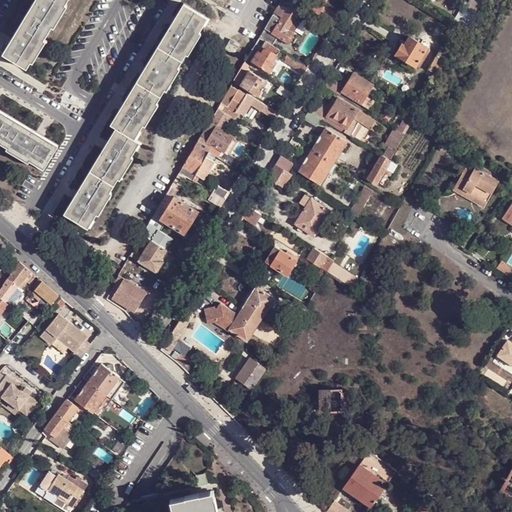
[(67,0),(34,0),(2,55),(25,69),(28,64),(31,65),(44,42),(42,41),(50,27),(52,28),(67,6),(64,5),(67,0)]
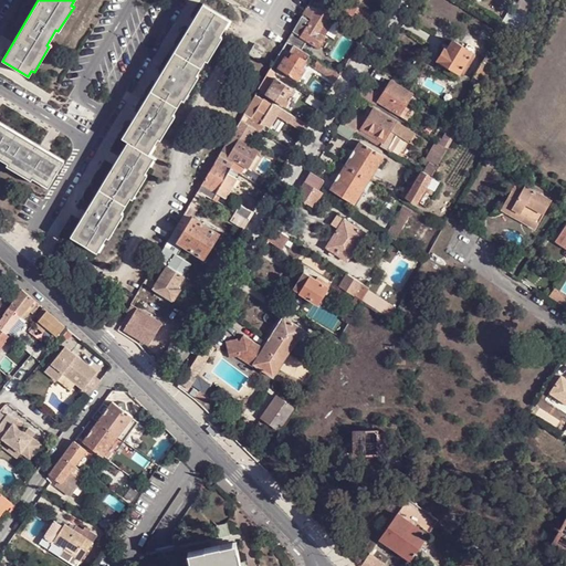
[(316,46),(322,37),(338,7),(326,0),(308,0),(307,3),(315,9),(310,18),(299,34),(299,35),(316,46)]
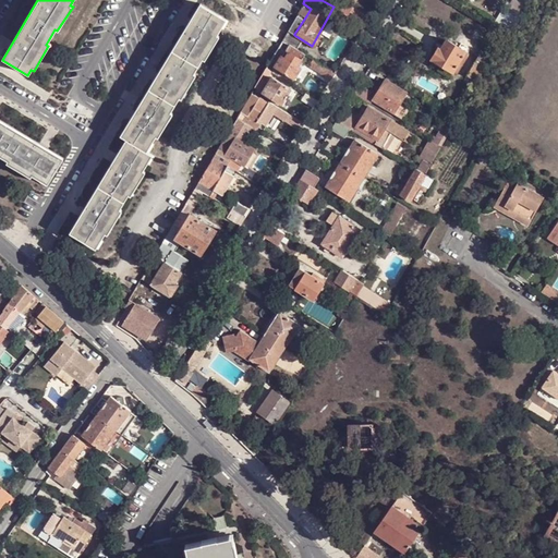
[(343,14),(349,5),(340,0),(335,10),(343,14)]
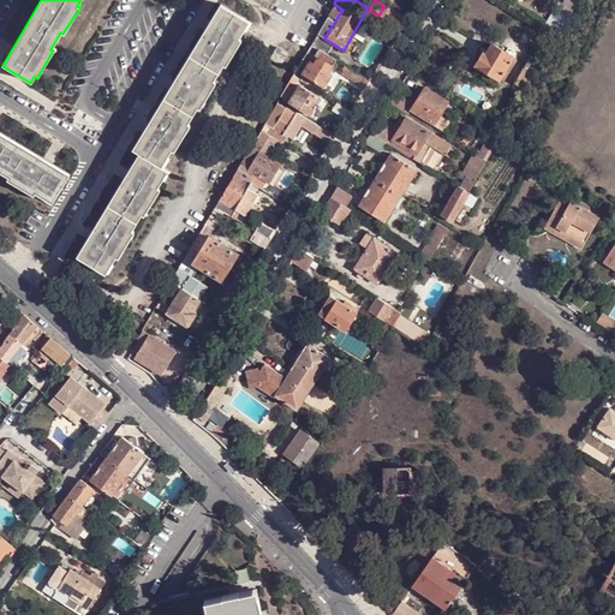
[(569,18),(579,1),(578,0),(565,0),(559,12),(569,18)]
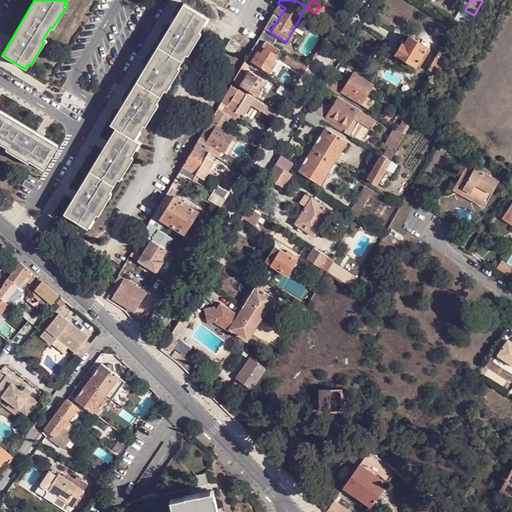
[(133,140),(139,129),(138,128),(141,122),(143,123),(157,101),(155,100),(162,87),(165,88),(178,66),(176,65),(184,52),(186,53),(199,31),(198,30),(201,23),(203,24),(207,17),(185,3),(110,125),(115,128),(133,140)]
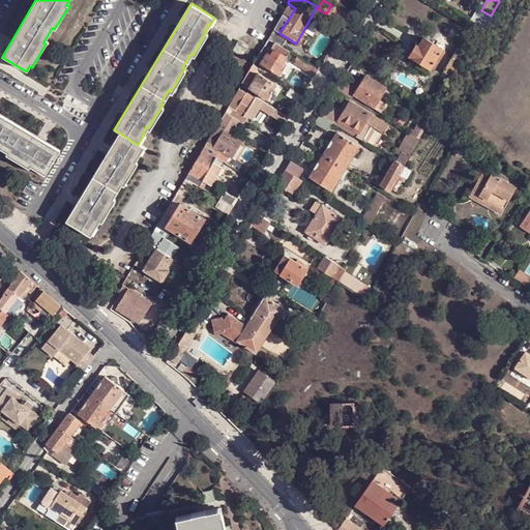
[(283,11),(290,17),(295,8),(288,3),(283,11)]
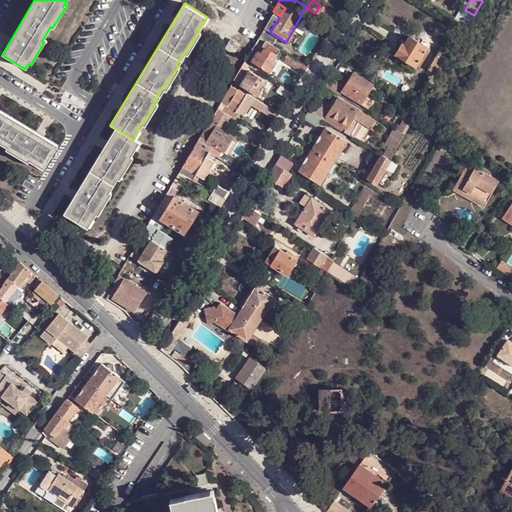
[(333,25),(338,16),(325,8),(320,16),(333,25)]
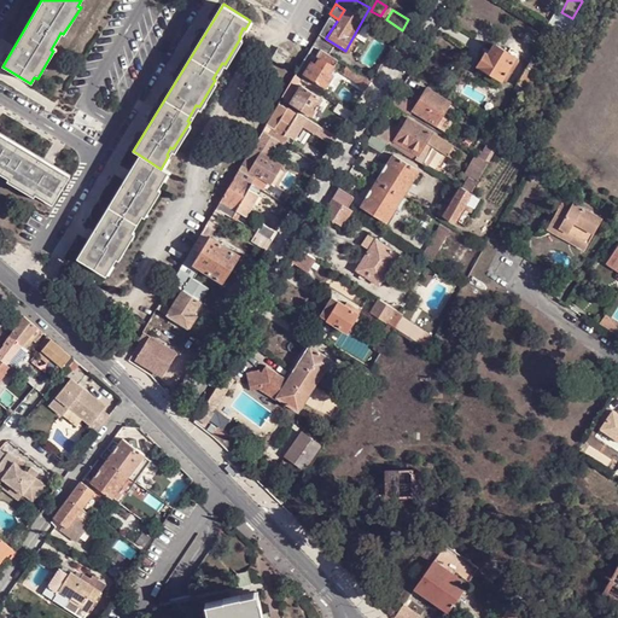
[(338,19),(330,13),(319,33),(326,38),(338,19)]
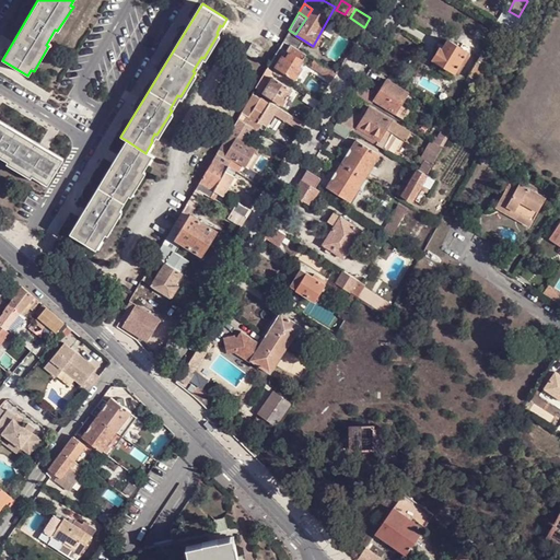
[(139,101),(179,32),(170,26),(130,95),(139,101)]
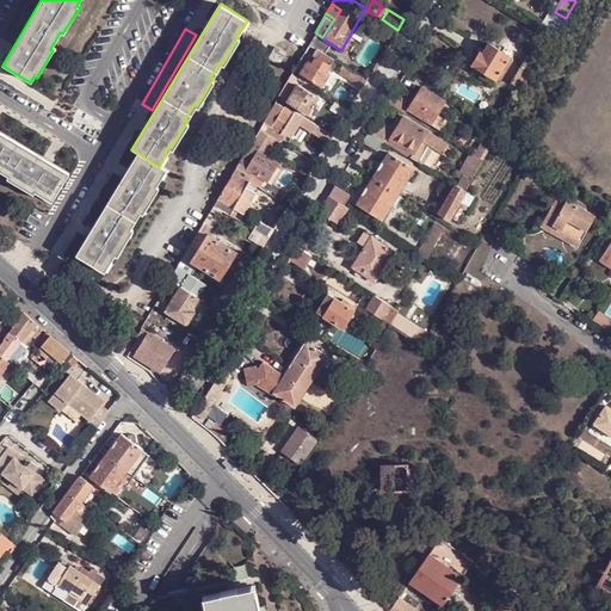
[(323,53),(327,47),(313,37),(308,44),(318,49),(323,53)]
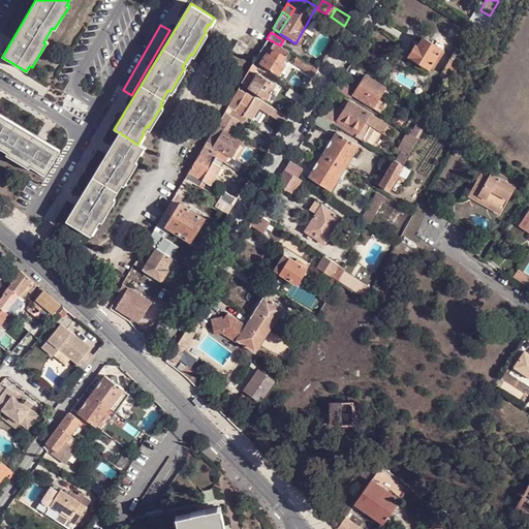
[(441,49),(423,37),(417,45),(415,44),(408,56),(410,57),(427,67),(429,68),(441,49)]
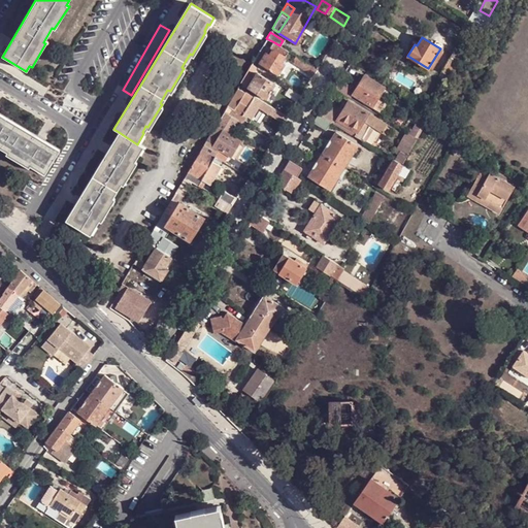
[(274,42),(266,38),(251,65),(255,67),(256,67),(259,63),(265,53),(267,54),(270,48),(274,42)]
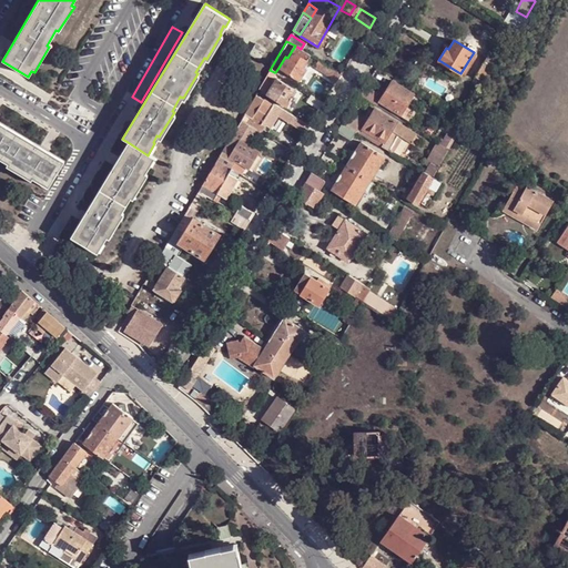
[(305,61),(308,54),(301,49),(295,46),(291,52),(305,61)]
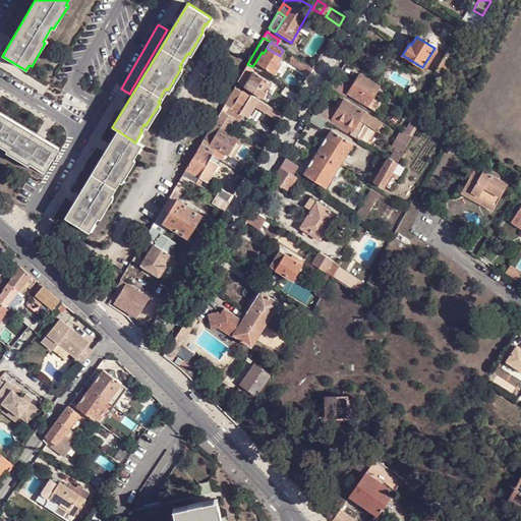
[(240,50),(232,46),(226,55),(234,59),(240,50)]
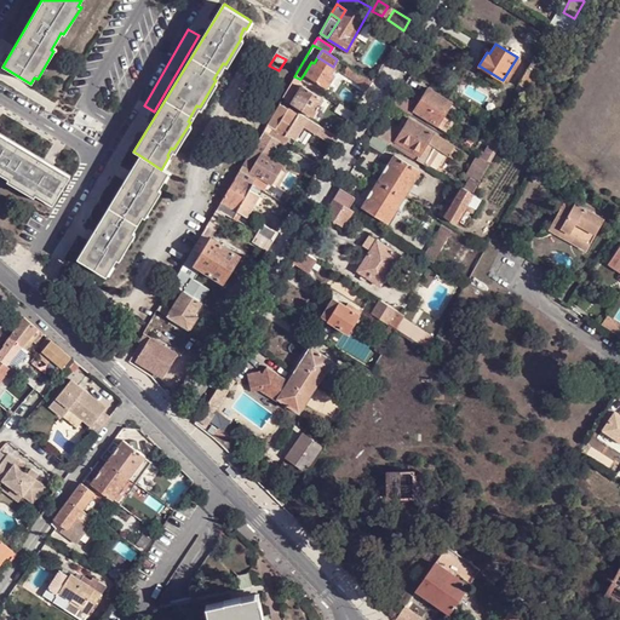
[(547,63),(534,56),(527,68),(539,75),(540,75),(547,63)]
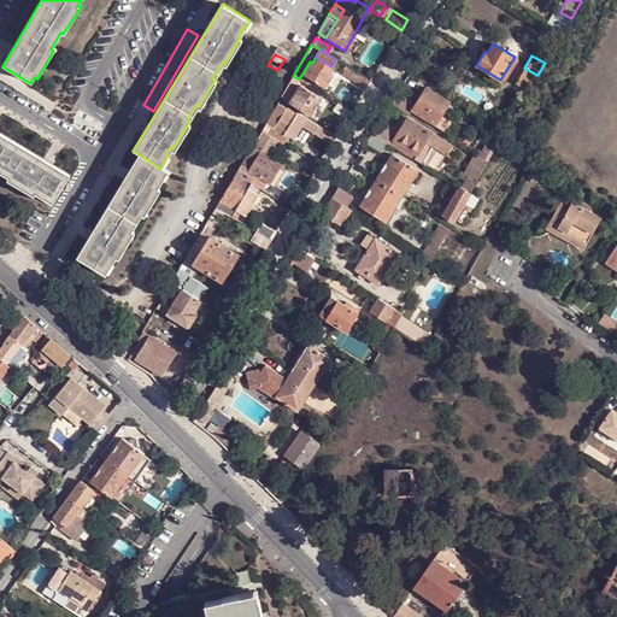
[(323,86),(330,74),(328,72),(331,66),(316,57),(312,63),(310,62),(303,74),(318,82),(323,86)]
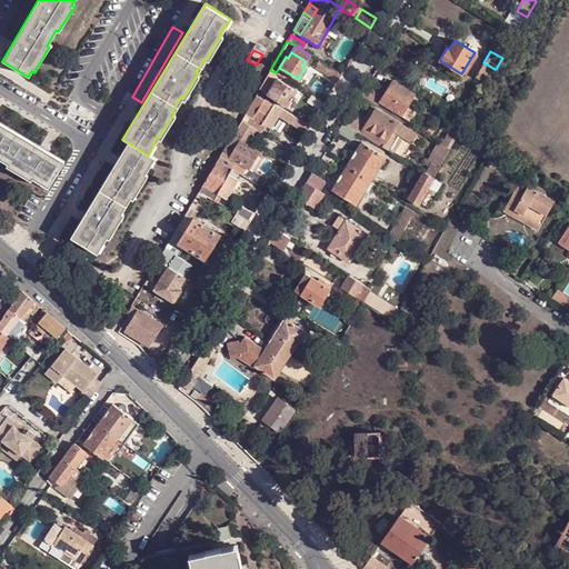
[(337,81),(340,73),(317,60),(313,67),(337,81)]
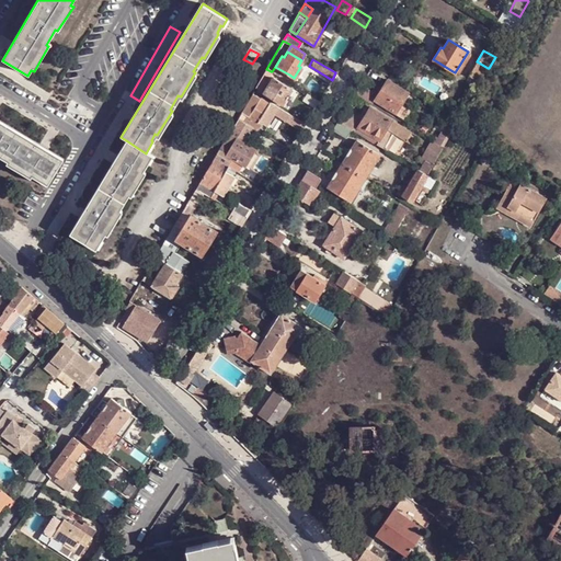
[(449,77),(453,71),(435,60),(432,66),(449,77)]
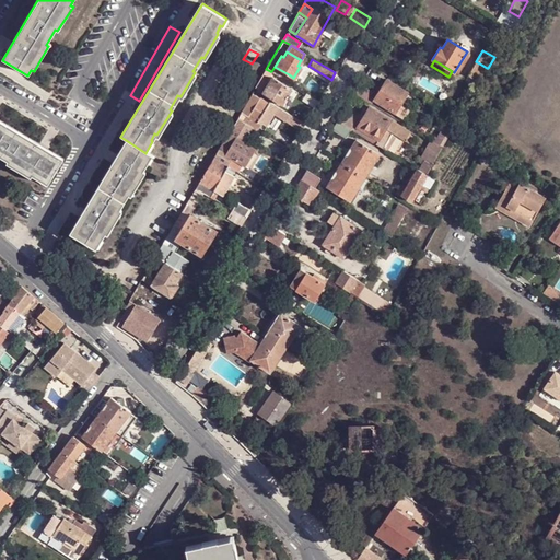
[(476,61),(467,77),(468,77),(477,81),(478,82),(487,68),(476,61)]
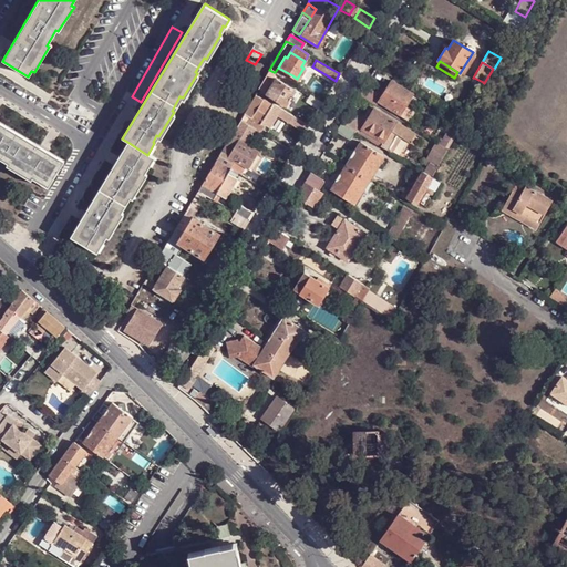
[(278,68),(275,72),(289,82),(292,75),(278,68)]
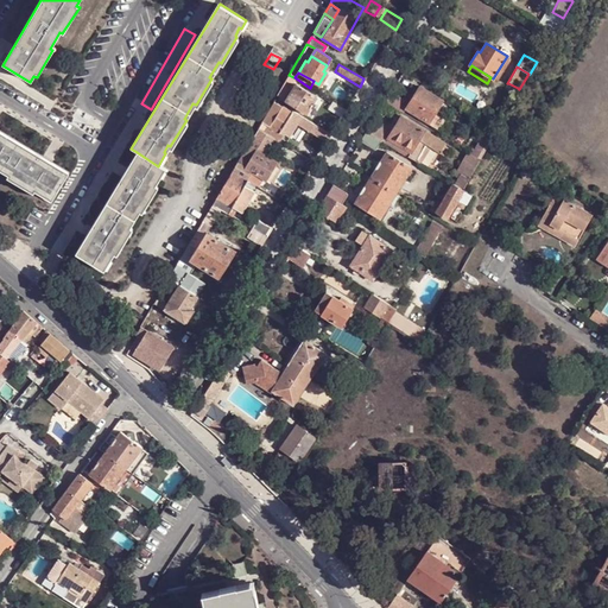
[(282,97),(290,84),(285,81),(277,94),(282,97)]
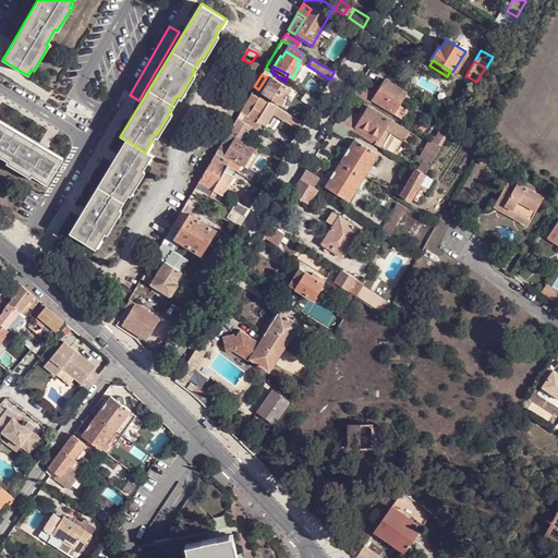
[(290,88),(269,76),(261,93),(280,105),(290,88)]
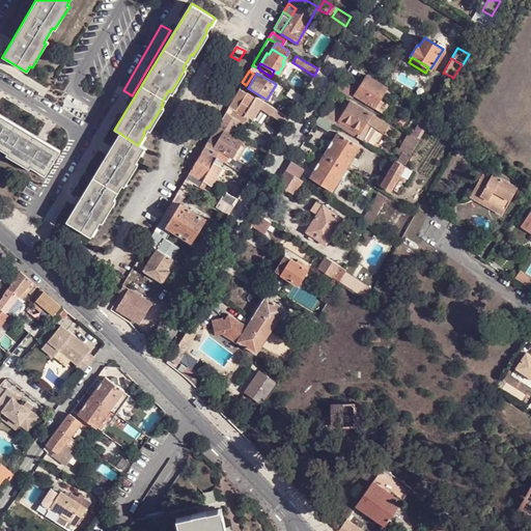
[(449,81),(452,77),(444,73),(442,77),(449,81)]
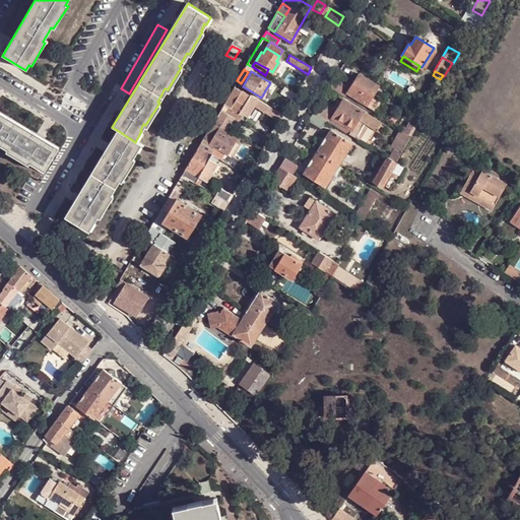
[(359,73),(359,74),(347,91),(347,92),(356,100),(362,102),(366,105),(371,96),(378,85),(359,73)]
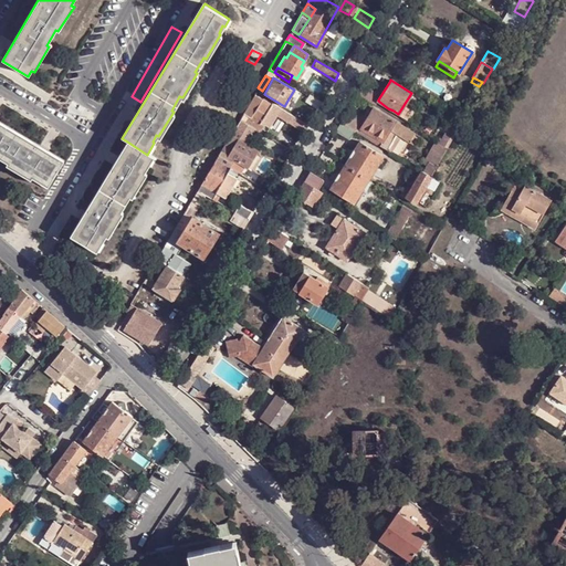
[(364,84),(358,94),(371,103),(375,97),(378,93),(376,93),(364,84)]
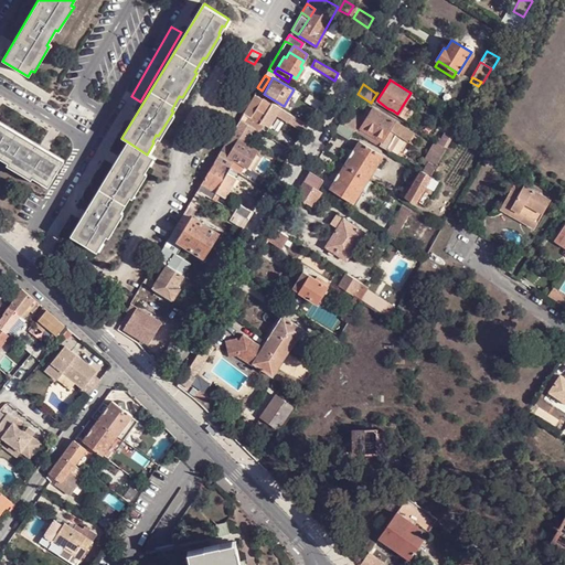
[(254,94),(242,114),(258,124),(265,113),(270,105),(254,94)]
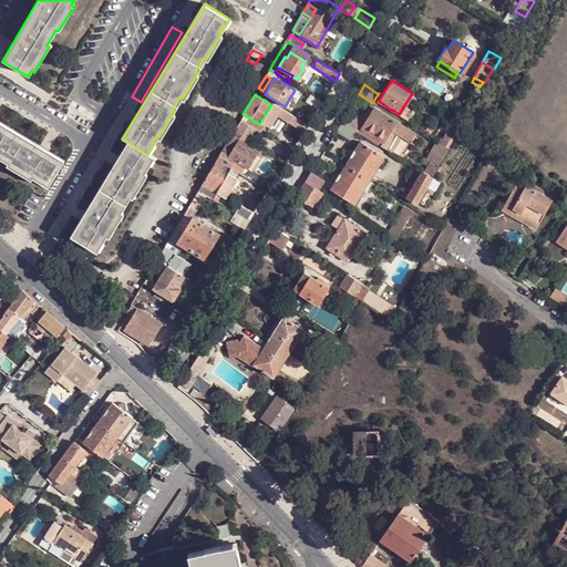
[(318,109),(322,102),(309,94),(306,101),(318,109)]
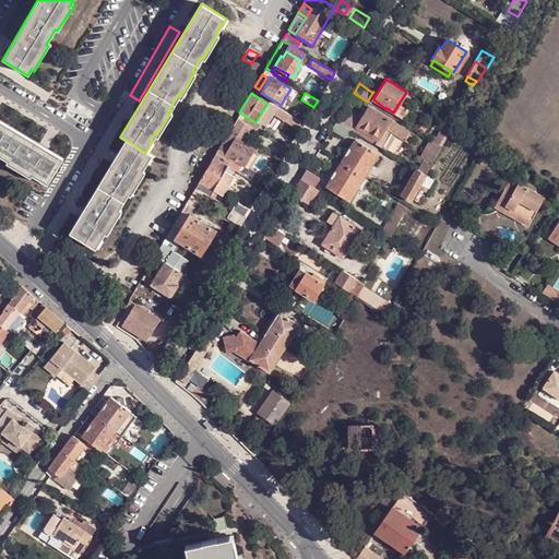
[(407,108),(399,104),(393,113),(402,118),(407,108)]
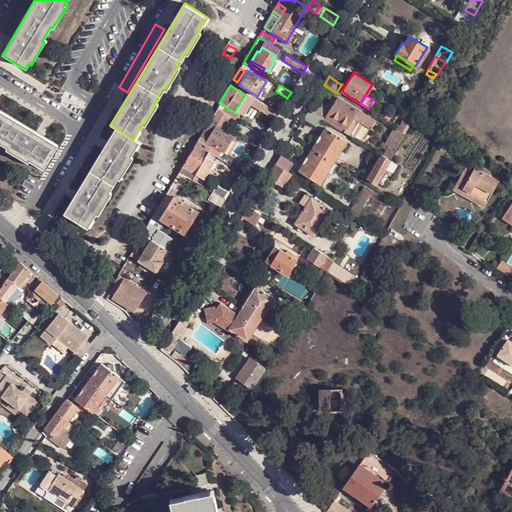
[(375,121),(357,109),(338,97),(337,98),(326,115),(323,113),(324,110),(312,103),(308,110),(321,117),(352,136),(360,122),(369,128),(375,121)]
